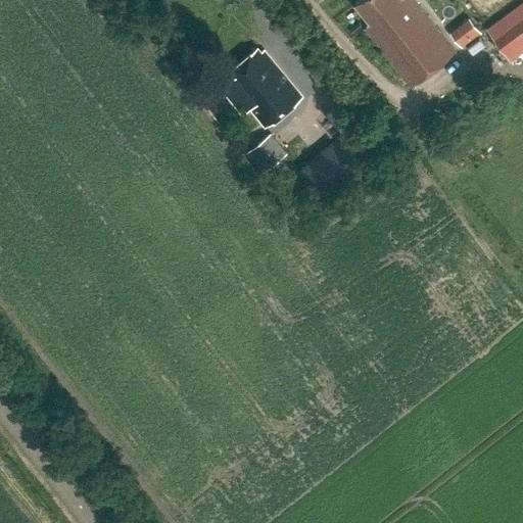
[(364,27),(389,59),(409,85),(454,50),(414,0),(357,0),(354,2),(370,22),(364,27)]
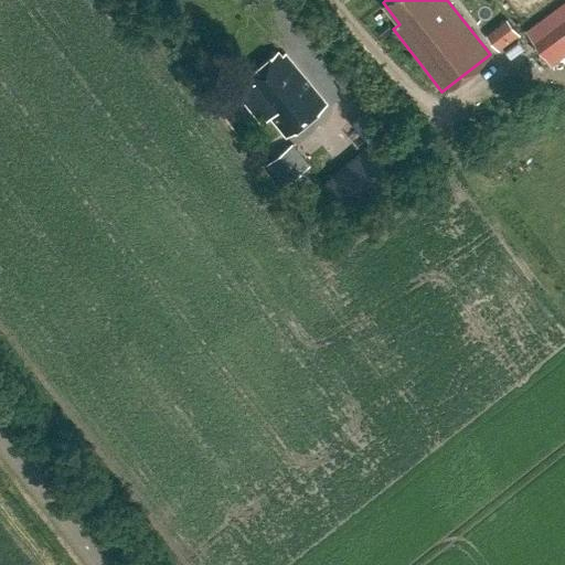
[(564,1),(526,30),(534,41),(552,65),(564,55),(564,1)]
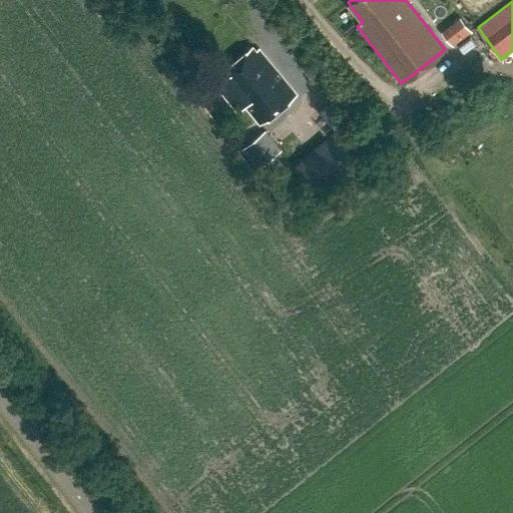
[(458,15),(441,33),(455,47),(472,29),(458,15)]
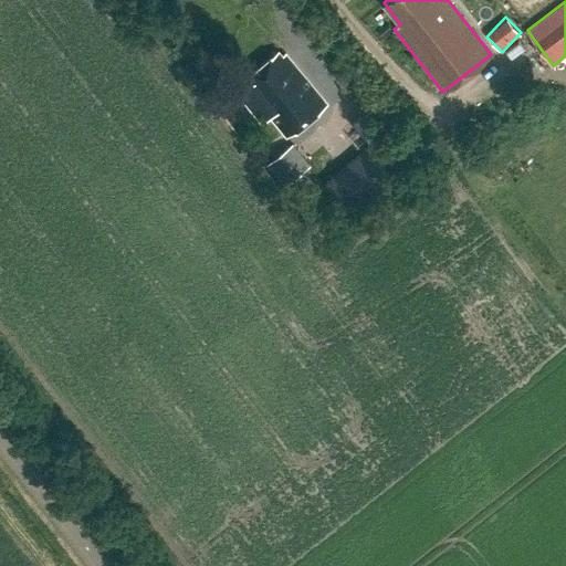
[(258,97),(257,98),(286,135),(325,103),(283,51),(269,62),(268,60),(243,80),(258,97)]
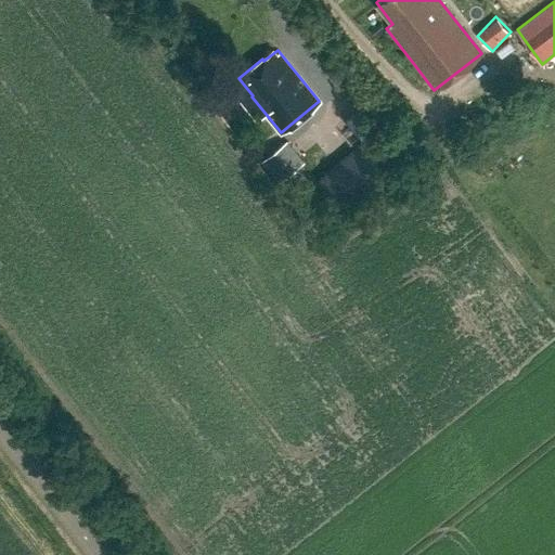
[(357,113),(348,121),(371,146),(379,138),(357,113)]
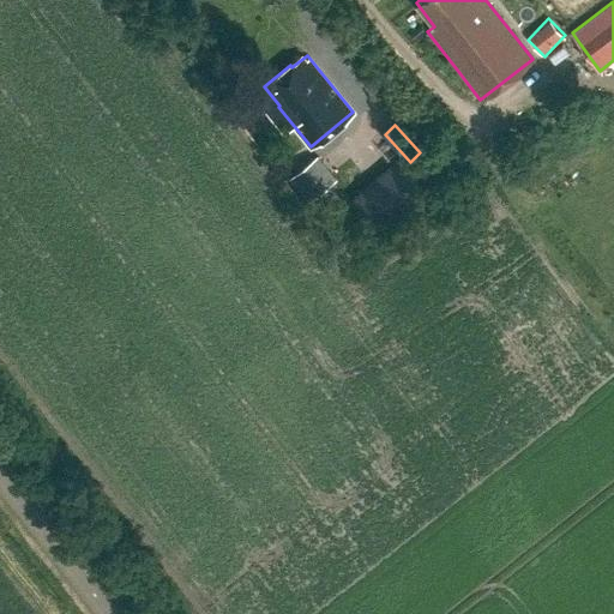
[(308,203),(336,180),(326,168),(315,156),(288,179),(298,191),(308,203)]
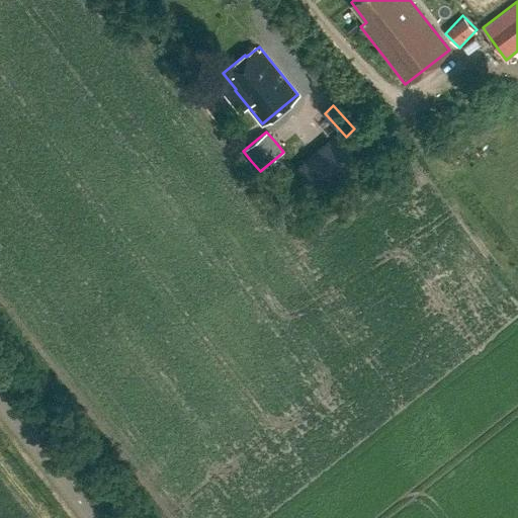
All buildings are outlined.
